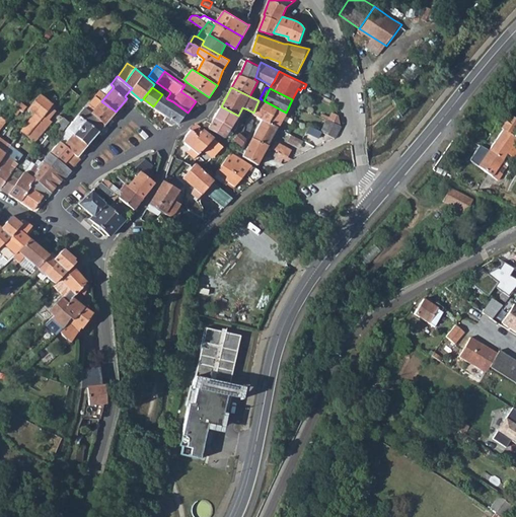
[(162,94),(153,106),(176,124),(179,125),(188,113),(172,101),(166,98),(162,94)]
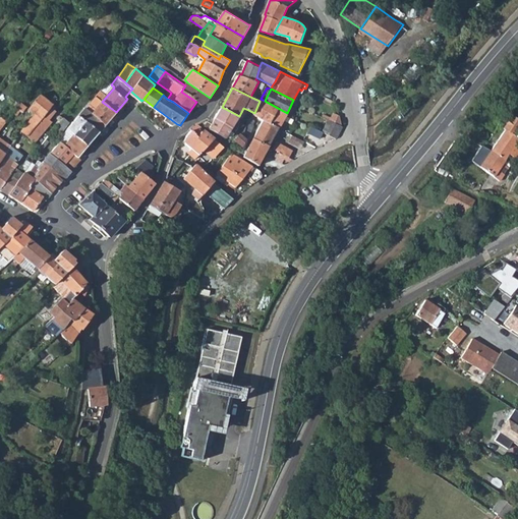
[(40,96),(30,110),(36,114),(43,118),(51,107),(53,104),(45,98),(40,96)]
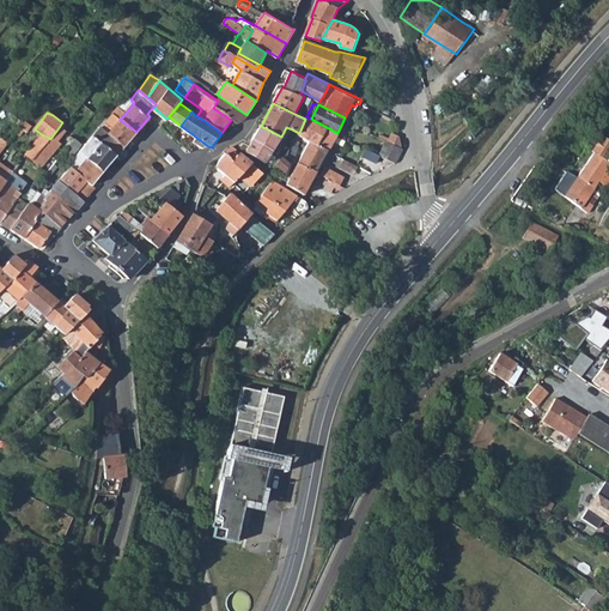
[(305,119),(299,133),(312,140),(330,150),(339,134),(338,133),(311,119),(306,116),(305,119)]
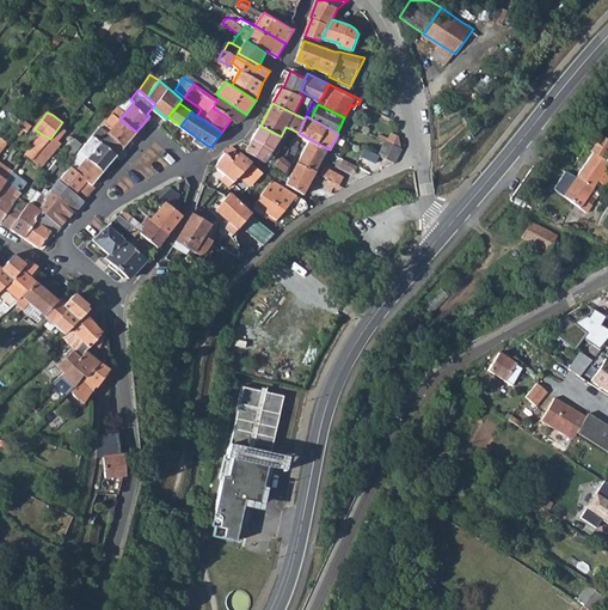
[(104,123),(99,128),(108,134),(124,146),(130,139),(135,142),(140,136),(136,132),(120,120),(111,129),(104,123)]
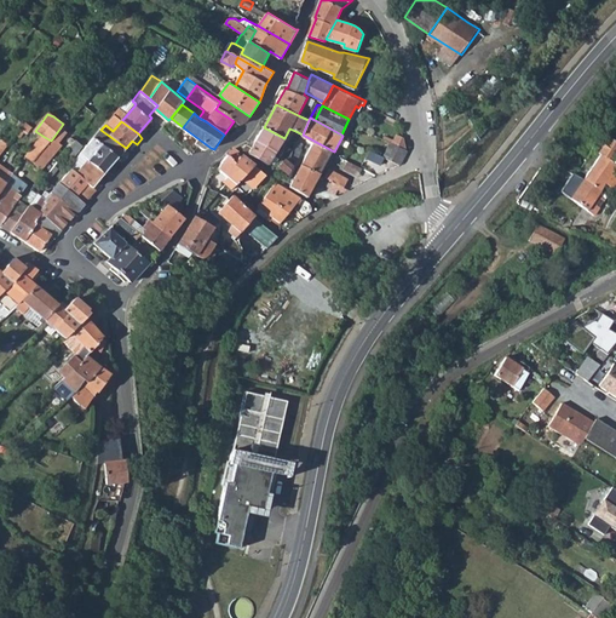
[(51,141),(34,162),(44,170),(64,146),(61,142),(68,132),(61,127),(51,141)]
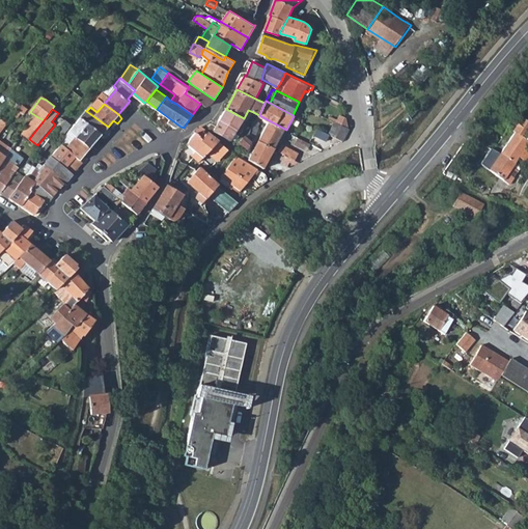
[(217,126),(214,123),(210,128),(215,132),(230,142),(242,120),(244,118),(226,109),(217,126)]
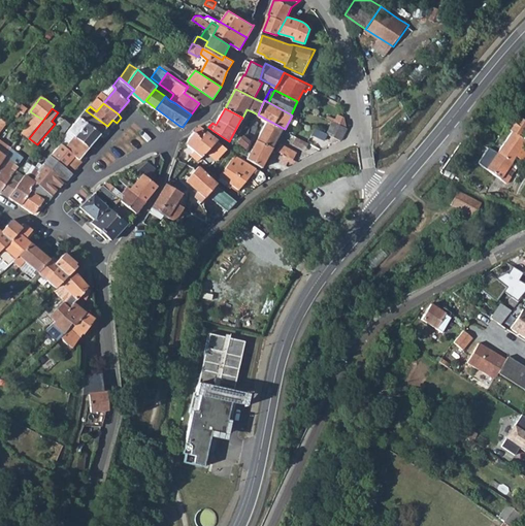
[(247,109),(242,118),(247,120),(252,111),(247,109)]
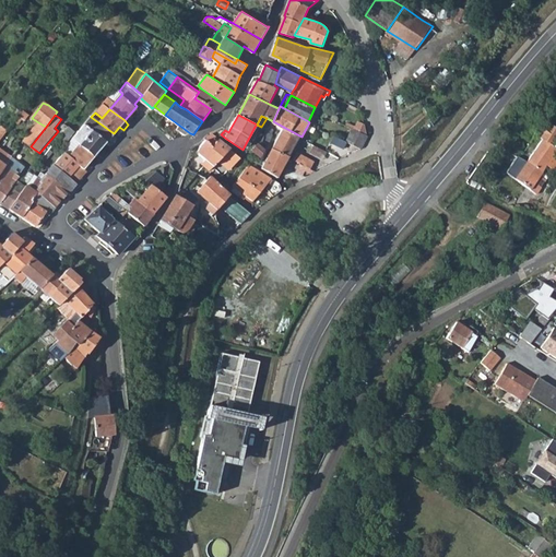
[(358,119),(355,128),(367,133),(366,122),(358,119)]
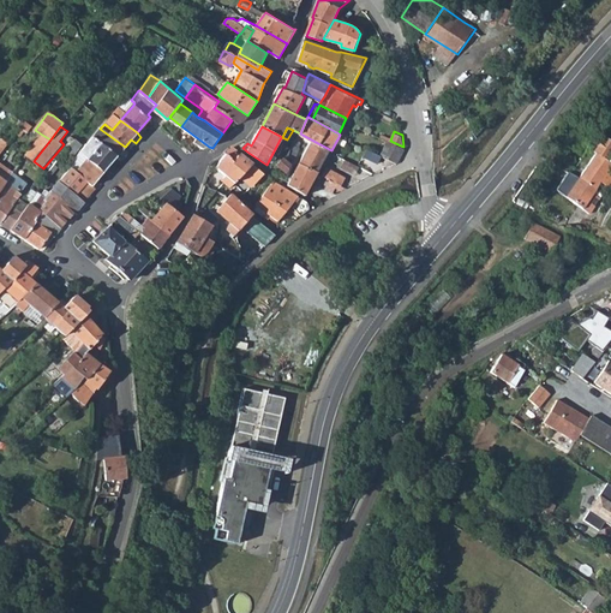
[(42,135),(27,156),(34,161),(51,140),(42,135)]
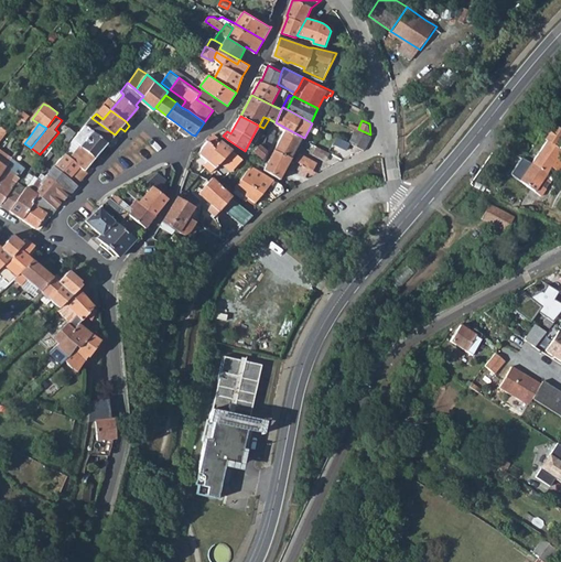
[(99,123),(81,144),(96,157),(115,134),(99,123)]
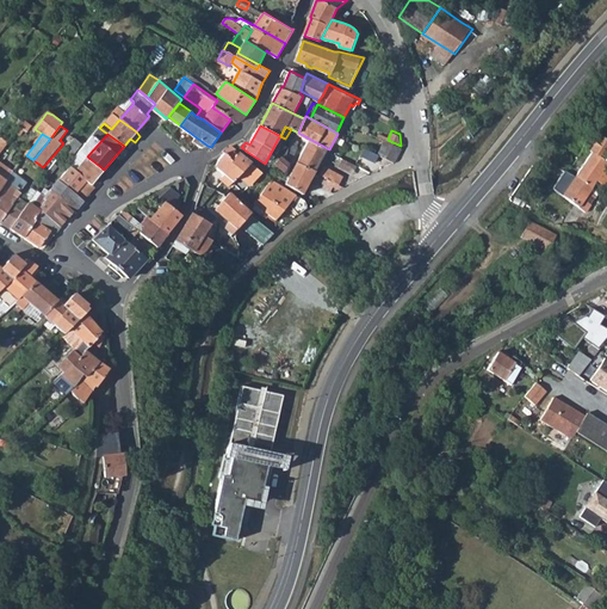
[(581,170),(578,174),(595,186),(600,190),(605,183),(606,184),(606,158),(605,158),(606,155),(606,137),(601,134),(590,148),(594,152),(581,170)]
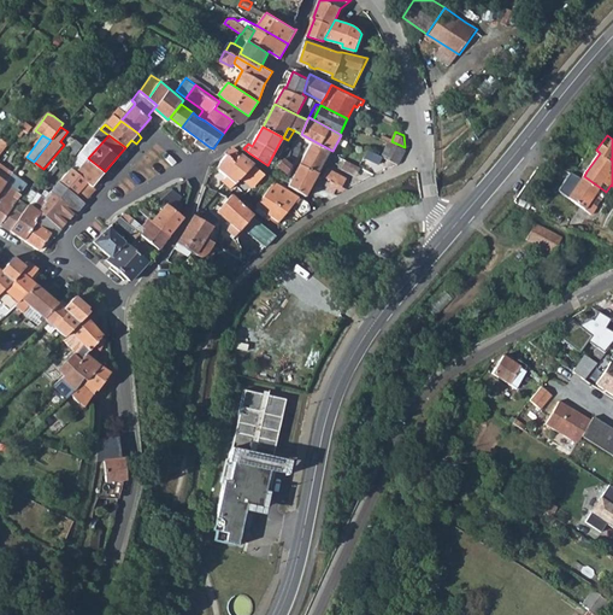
[(77,139),(65,153),(74,158),(83,145),(77,139)]
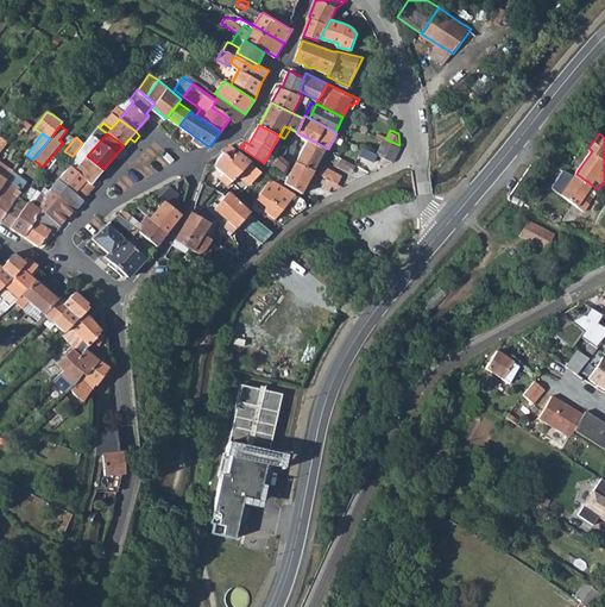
[(383,138),(376,152),(394,161),(399,145),(386,139),(383,138)]
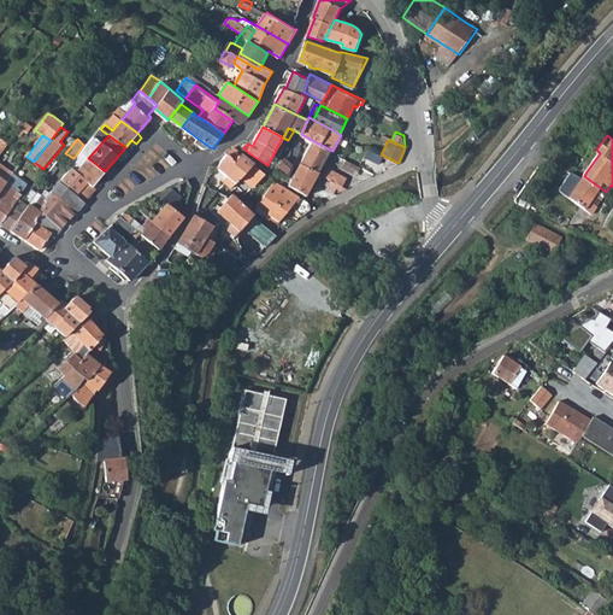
[(312,146),(302,163),(320,174),(332,151),(314,141),(312,146)]
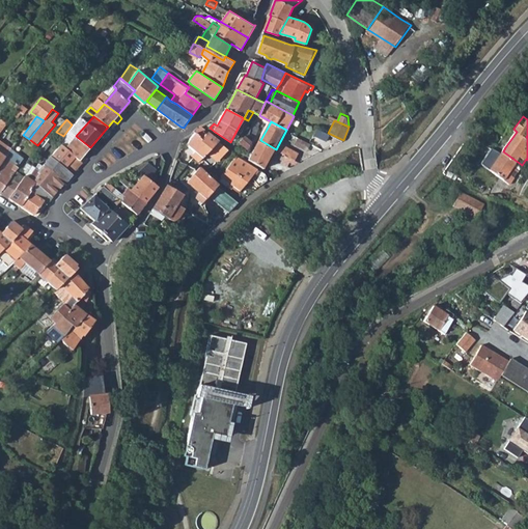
[(253,127),(252,134),(258,136),(260,127),(254,124),(253,127)]
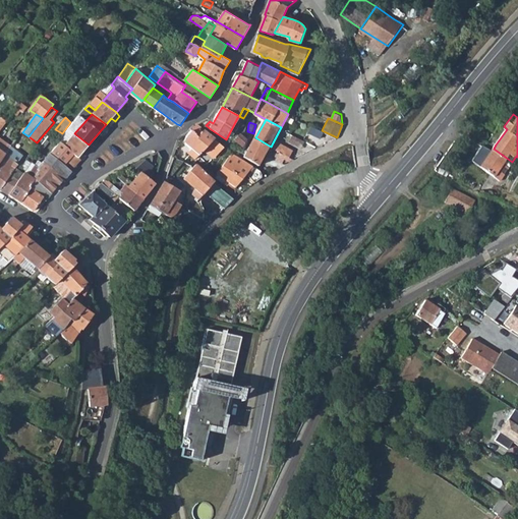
[(197,123),(193,128),(184,140),(192,148),(189,152),(195,158),(199,155),(209,164),(224,146),(204,128),(197,134),(195,132),(200,126),(197,123)]
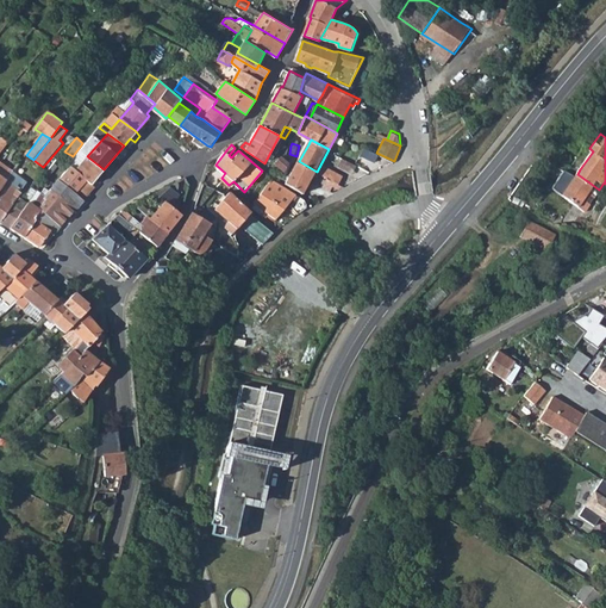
[(376,153),(369,149),(366,155),(374,160),(376,153)]
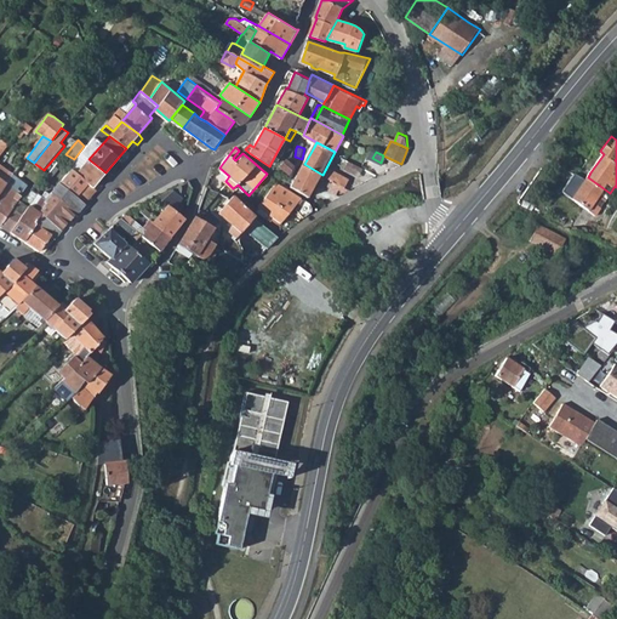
[(72,169),(61,182),(85,203),(91,196),(98,188),(95,185),(106,172),(89,159),(81,154),(70,168),(72,169)]
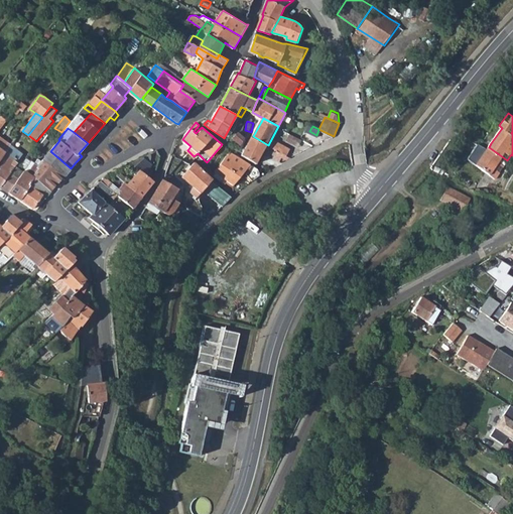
[(234,137),(241,143),(246,137),(244,135),(239,131),(234,137)]
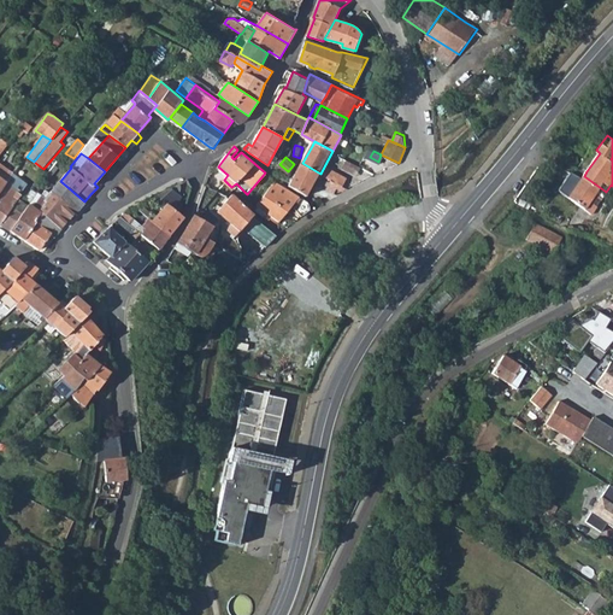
[(347,165),(359,170),(363,164),(351,158),(347,165)]
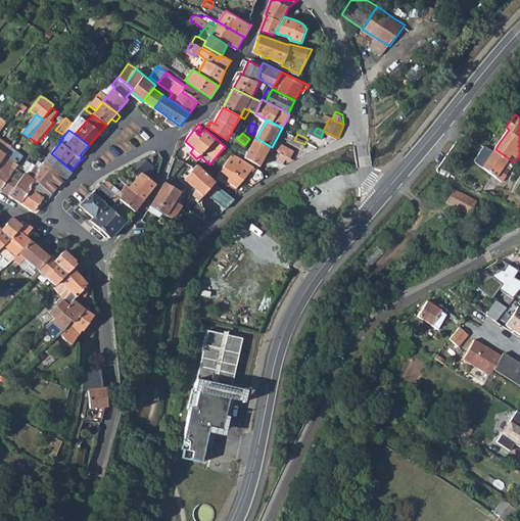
[(256,138),(246,157),(262,166),(272,147),(256,138)]
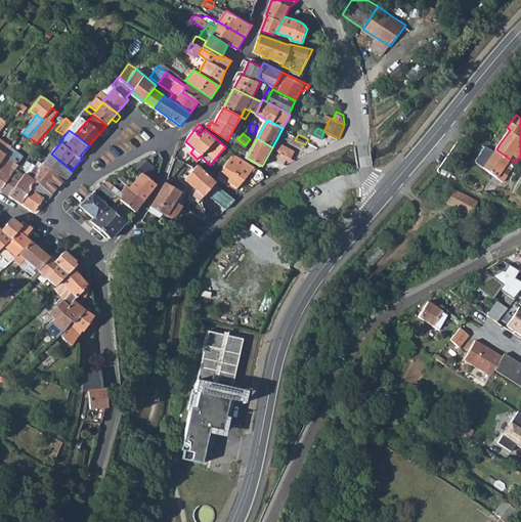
[(42,147),(38,153),(40,155),(50,142),(48,139),(42,147)]
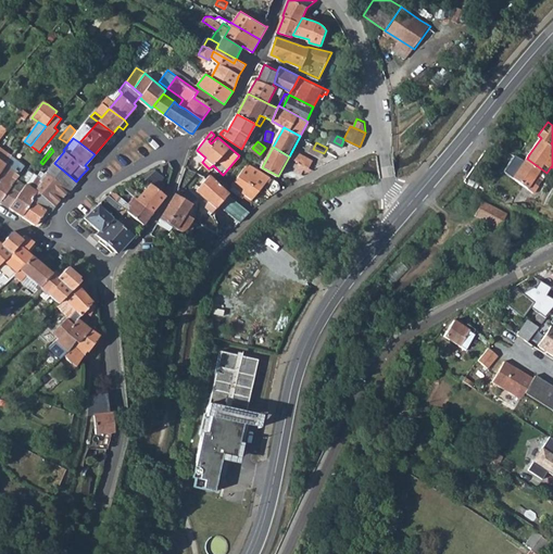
[(299,148),(296,155),(312,164),(316,156),(299,148)]
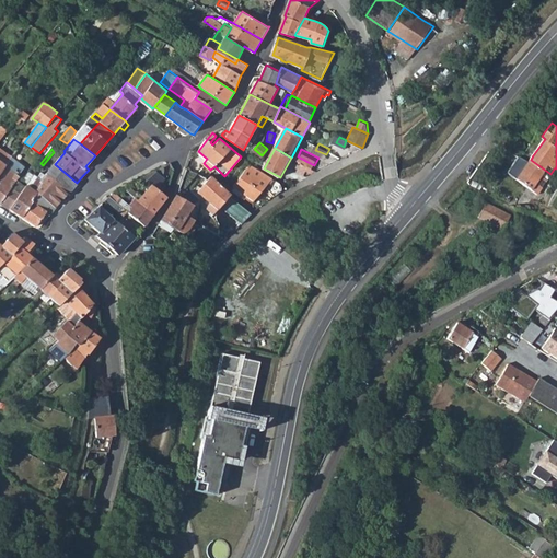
[(510,172),(519,177),(531,160),(521,154),(510,172)]
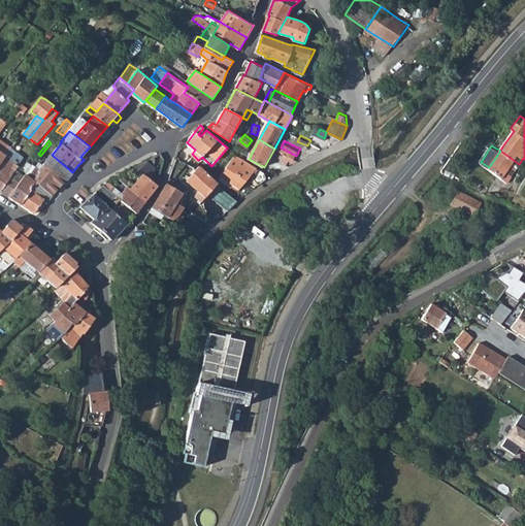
[(500,151),(489,167),(511,182),(519,168),(513,164),(515,161),(500,151)]
